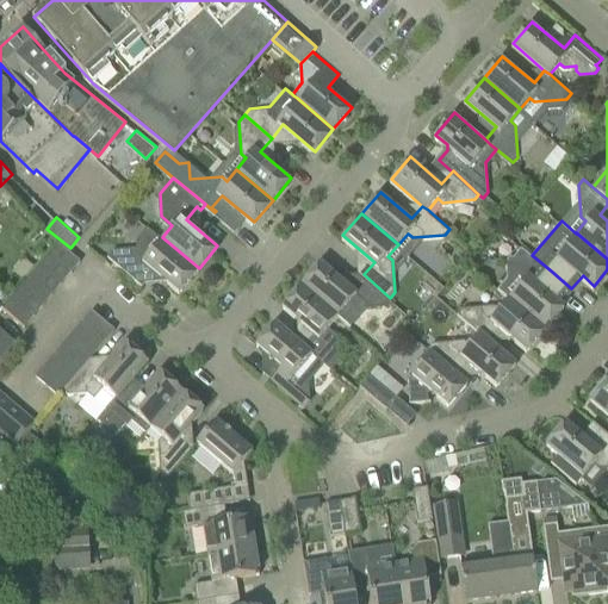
[(199,268),(162,237),(153,248),(148,244),(115,247),(109,254),(143,282),(155,268),(180,290),(199,268)]
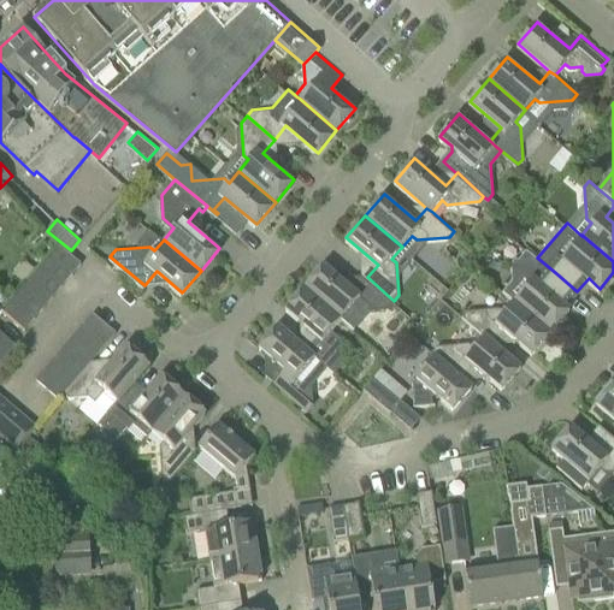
[(82,260),(71,250),(59,241),(49,252),(74,271),(82,260)]
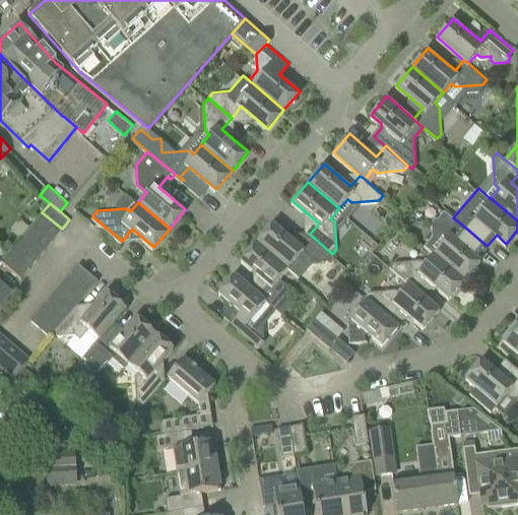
[(481,260),(455,237),(464,227),(453,217),(445,209),(437,218),(439,239),(443,242),(435,252),(465,278),(481,260)]
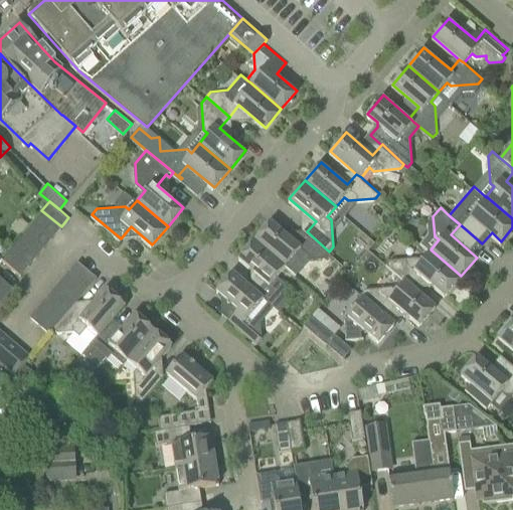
[(61,226),(41,210),(34,219),(53,235),(61,226)]
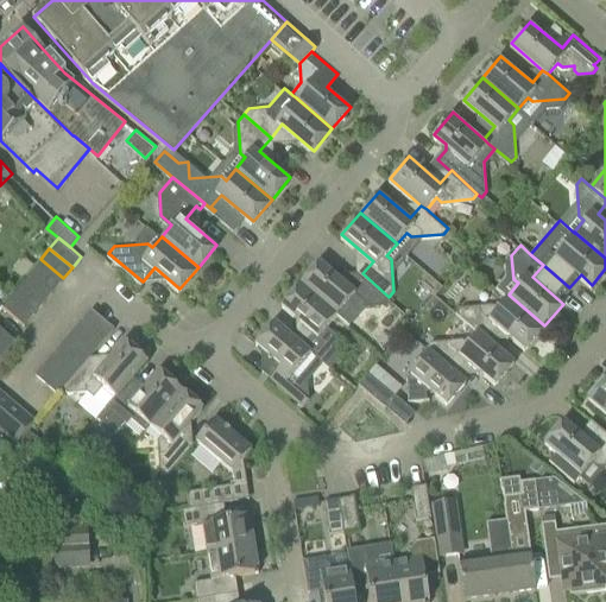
[(63,279),(40,259),(31,270),(54,290),(63,279)]
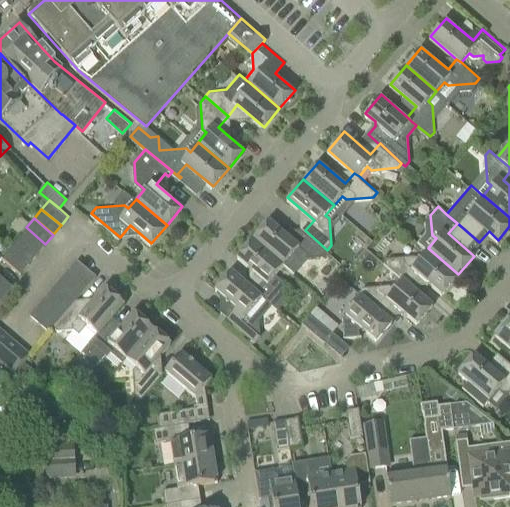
[(323,255),(327,250),(305,230),(296,241),(269,218),(254,237),(284,263),(293,253),(297,257),(323,255)]
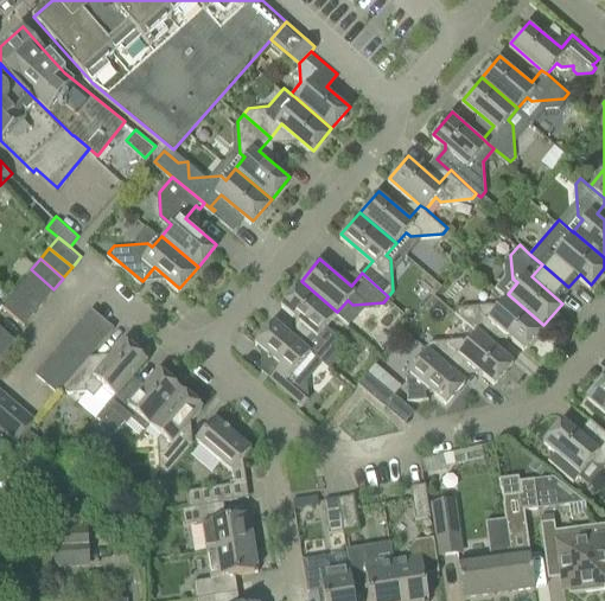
[(53,289),(31,269),(21,280),(44,300),(53,289)]
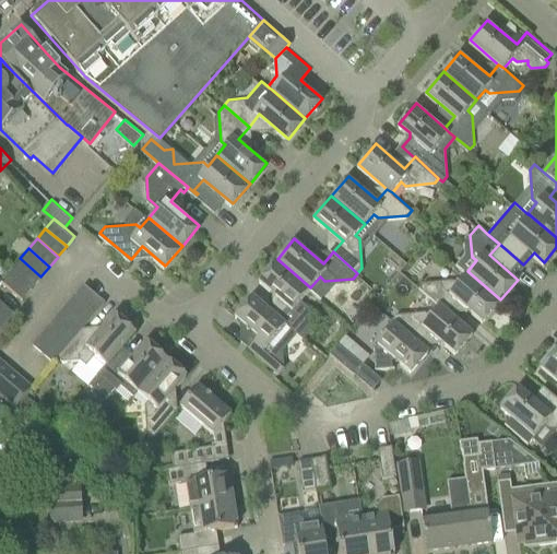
[(40,277),(20,258),(11,268),(32,286),(40,277)]
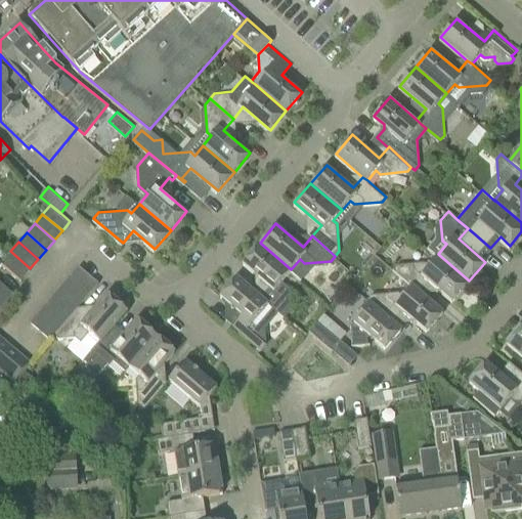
[(270,285),(261,295),(268,302),(285,315),(289,310),(287,283),(283,279),(291,269),(260,243),(244,261),(270,285)]
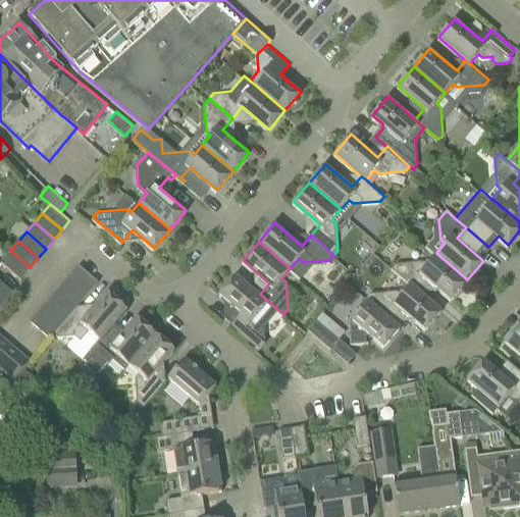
[(30,267),(10,250),(2,260),(3,260),(21,276),(30,267)]
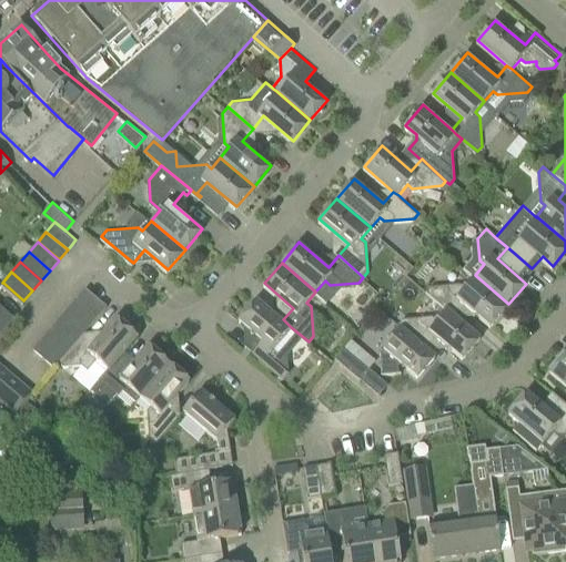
[(492,324),(508,304),(475,275),(465,285),(461,282),(431,284),(426,289),(447,307),(452,310),(462,299),(492,324)]
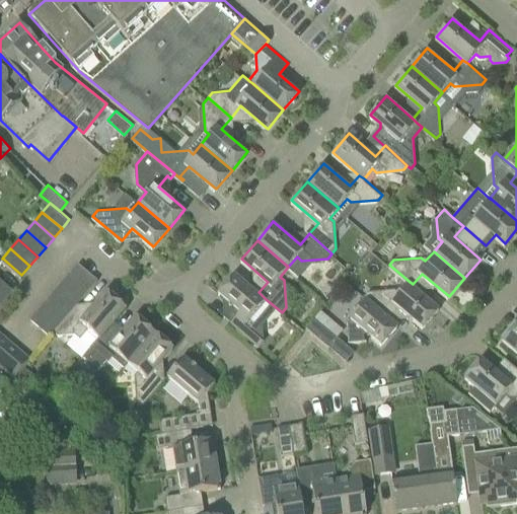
[(71,271),(90,288),(98,278),(79,261),(71,271)]
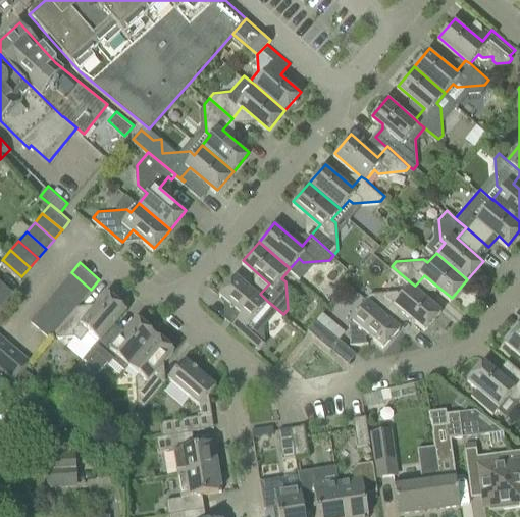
[(63,281),(84,298),(91,290),(71,272),(63,281)]
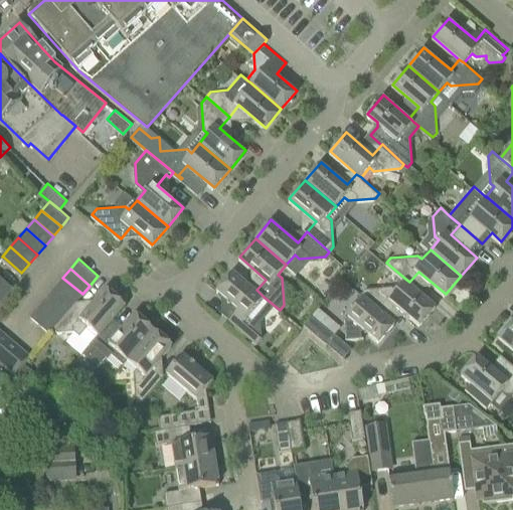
[(255,306),(264,297),(257,290),(233,270),(217,289),(243,312),(234,322),(258,342),(262,337),(260,310),(255,306)]
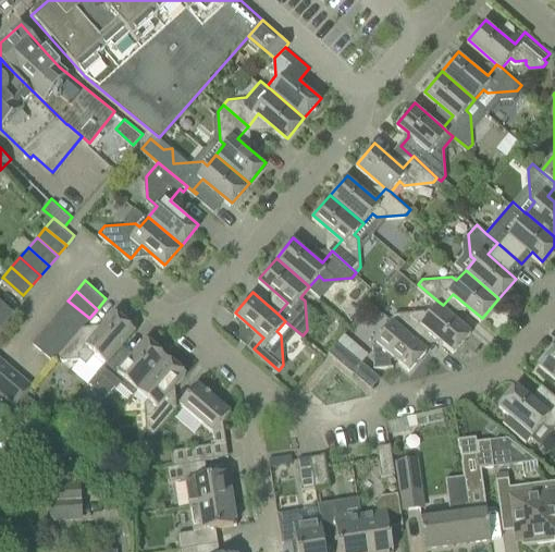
[(60,310),(81,328),(83,324),(89,318),(68,301),(60,310)]
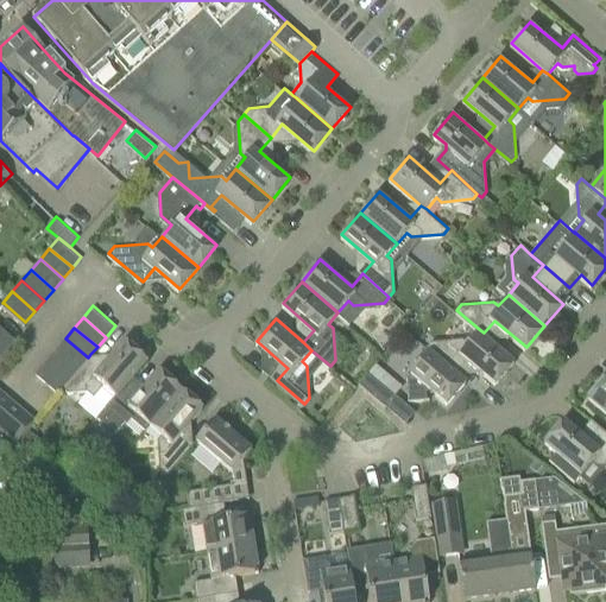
[(516,360),(484,333),(479,329),(468,341),(464,336),(431,338),(427,346),(430,349),(454,368),(465,355),(497,382),(516,360)]
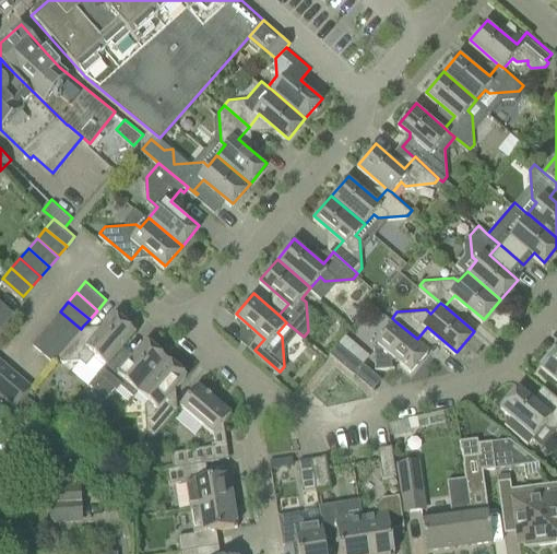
[(61,330),(72,339),(81,329),(60,311),(51,321),(61,330)]
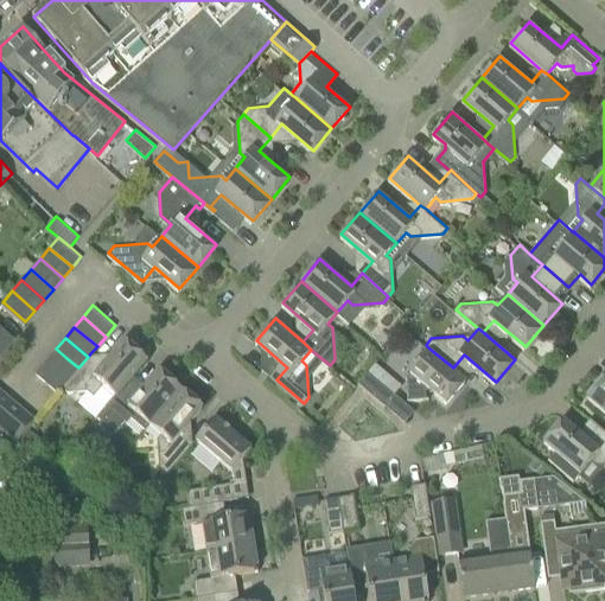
[(106,403),(126,383),(148,357),(126,338),(103,364),(90,353),(88,357),(78,368),(63,385),(64,385),(69,389),(101,387),(104,382),(115,391),(106,403)]
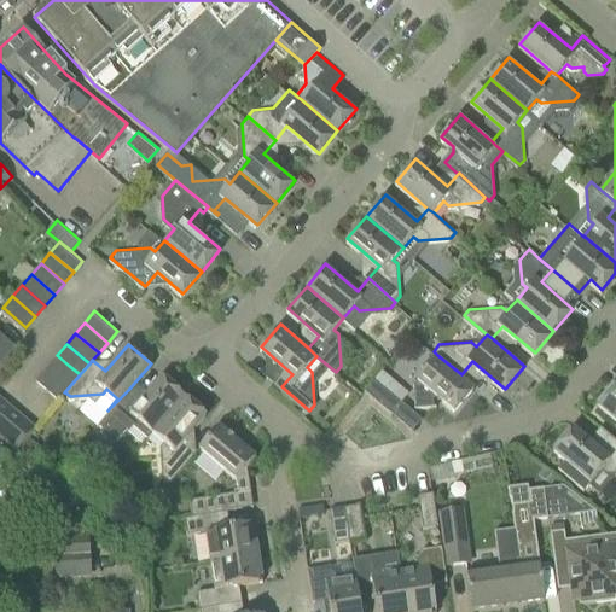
[(475,386),(462,374),(437,355),(434,351),(424,362),(424,366),(426,368),(416,382),(417,404),(417,406),(437,404),(437,402),(435,403),(435,395),(436,392),(455,408),(475,386)]
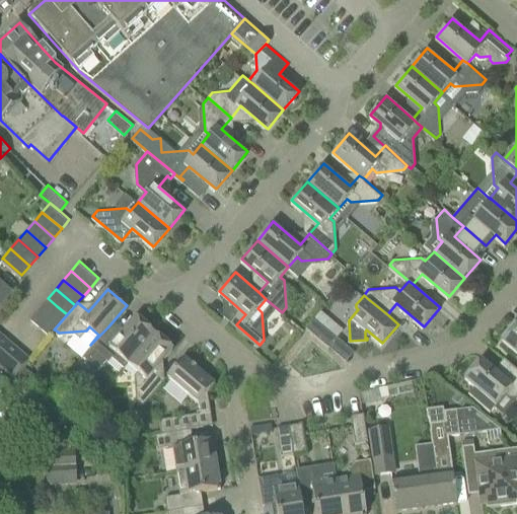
[(57,306),(48,298),(30,317),(41,325),(57,306)]
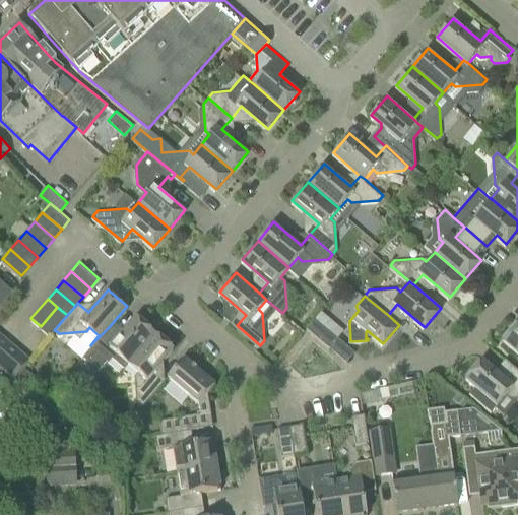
[(51,334),(55,330),(54,330),(67,315),(57,307),(41,326),(51,334)]
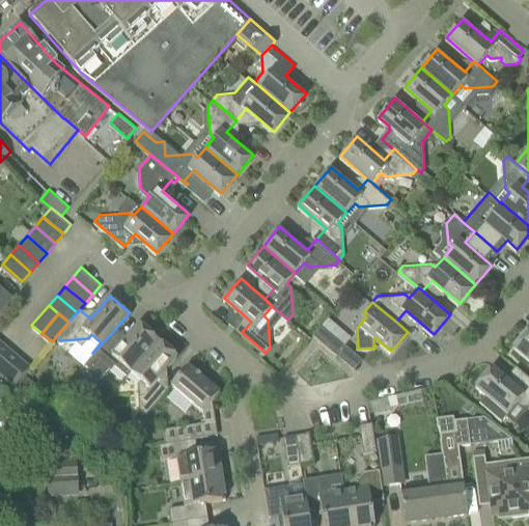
[(128,374),(132,369),(160,338),(140,322),(120,344),(110,335),(92,353),(85,362),(90,366),(88,369),(98,378),(100,375),(102,377),(110,367),(112,368),(116,363),(128,374)]
